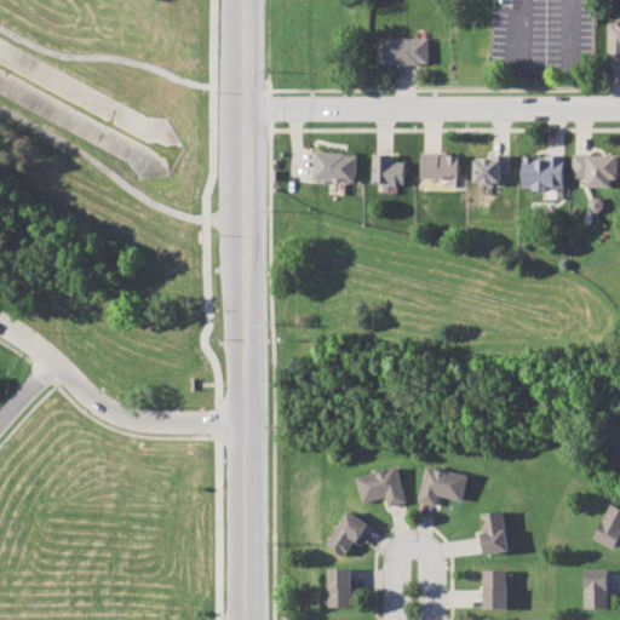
[(619,62),(619,22),(607,22),(607,62),(619,62)]
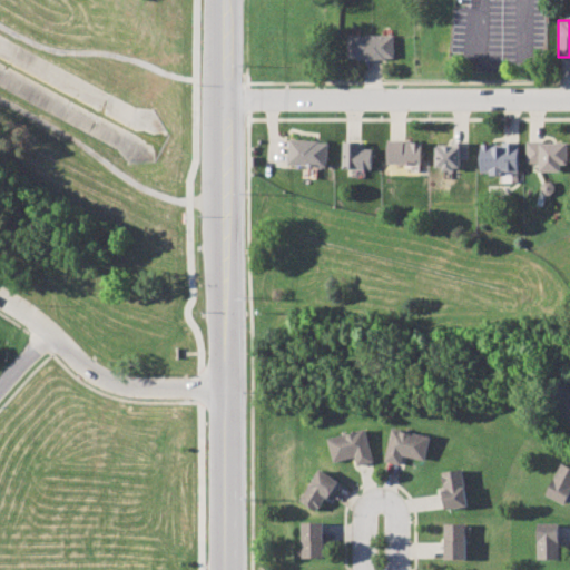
[(347,36),(347,59),(394,58),(393,33),(347,36)]
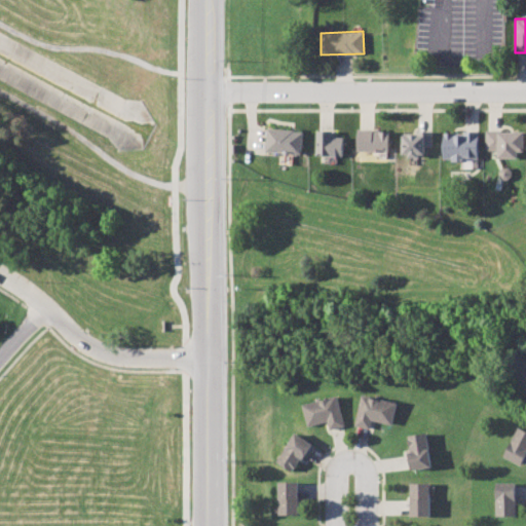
[(303,130),(267,128),(267,152),(302,153),(303,130)]
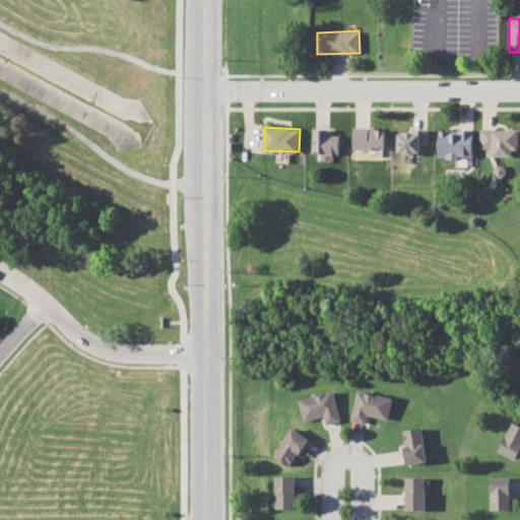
[(385,150),(386,128),(354,128),(353,149),(385,150)]
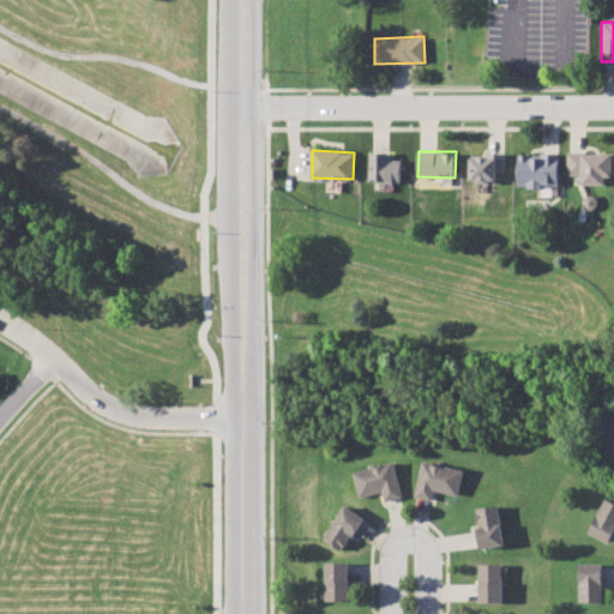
[(402,161),(389,161),(389,152),(371,152),(371,181),(402,182),(402,161)]
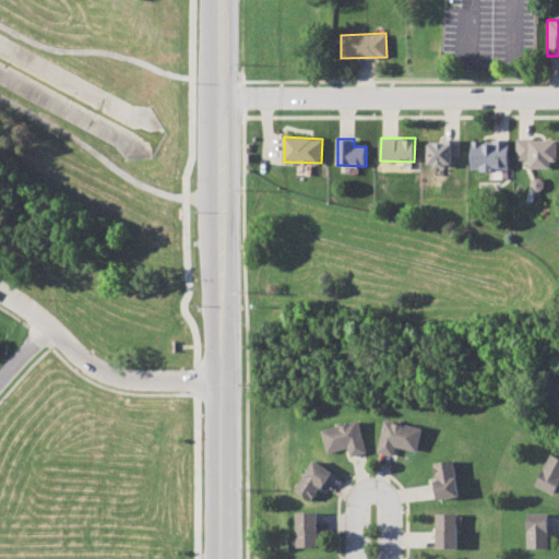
[(531,168),(557,167),(556,139),(516,140),(516,159),(531,159),(531,168)]
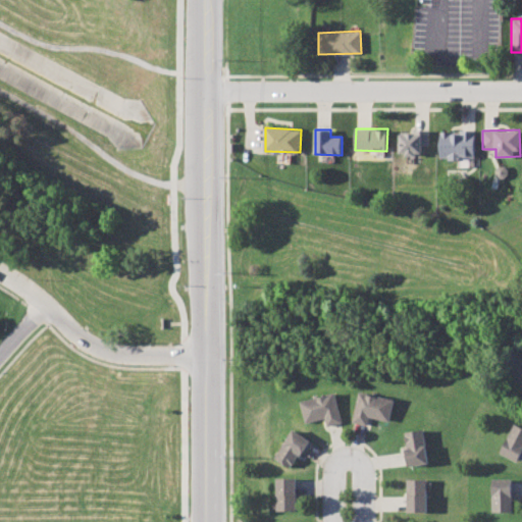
[(440,159),(461,159),(461,166),(475,167),(475,131),(440,131),(440,159)]
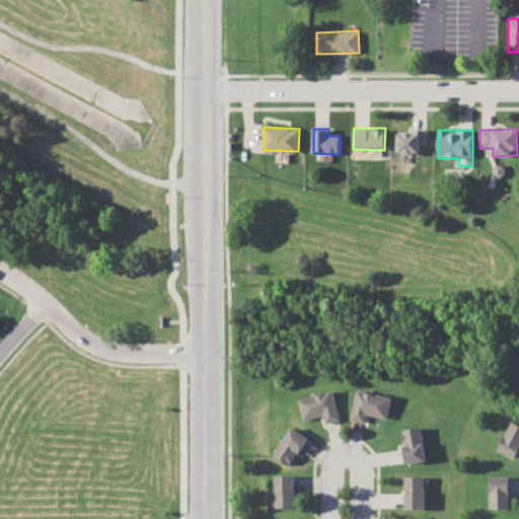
[(427,145),(427,131),(397,131),(397,153),(421,152),(420,145),(427,145)]
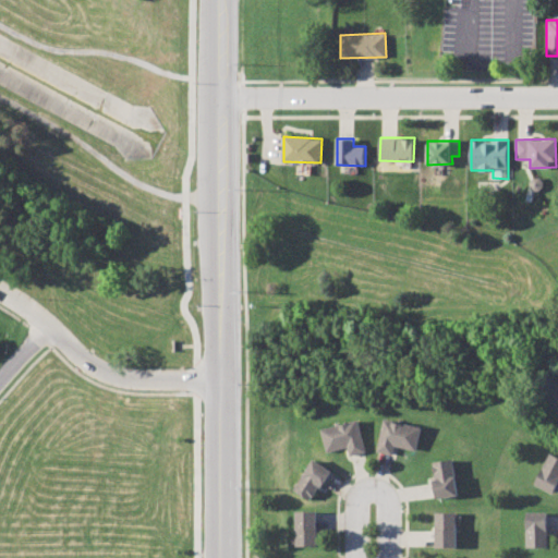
[(386,417),(423,426),(417,450),(398,446),(396,455),(378,451),(386,417)]
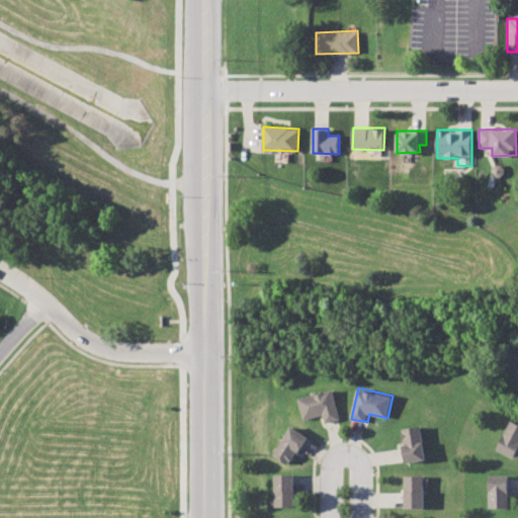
[(299,398),(333,389),(342,419),(327,424),(324,414),(306,419),(299,398)]
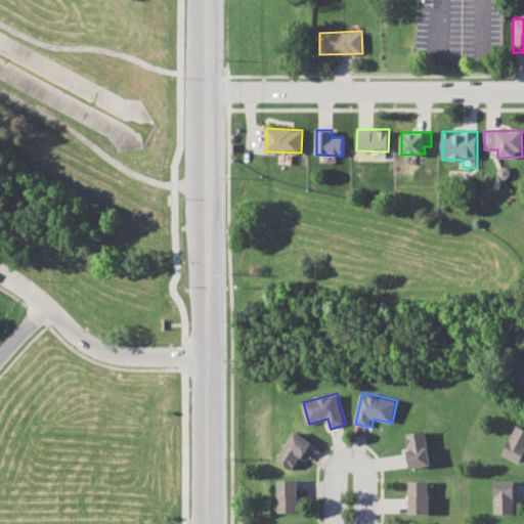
[(503,454),(518,425),(523,428),(523,456),(521,464),(503,454)]
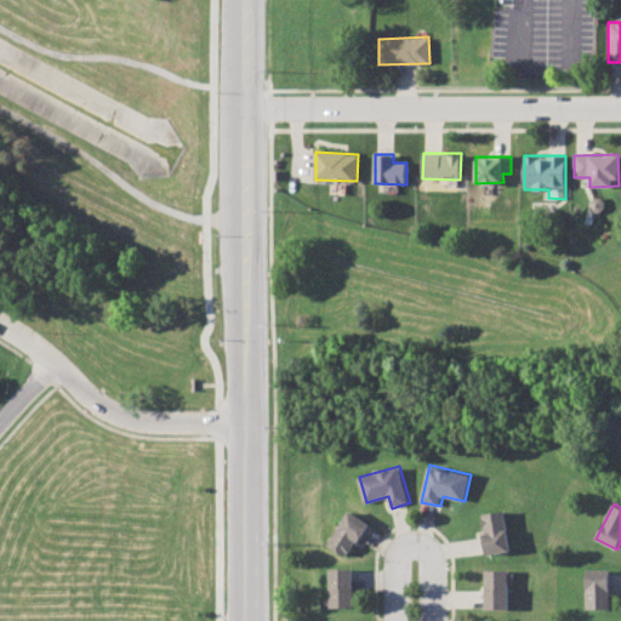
[(328,543),(351,508),(372,524),(360,542),(355,540),(346,556),(328,543)]
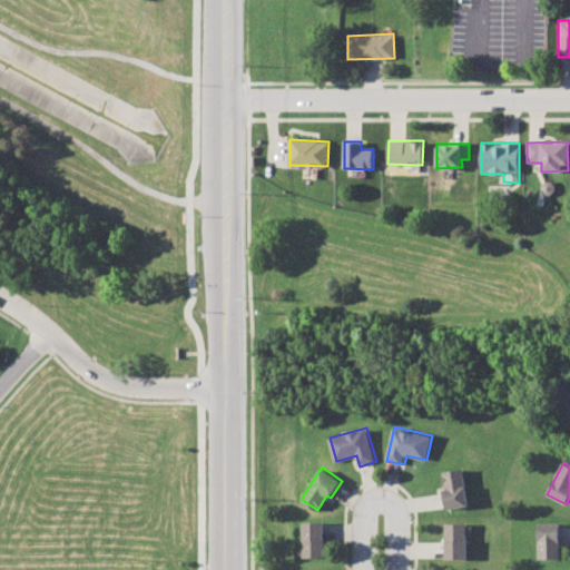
[(444,472),(464,470),(470,507),(445,510),(443,489),(446,489),(444,472)]
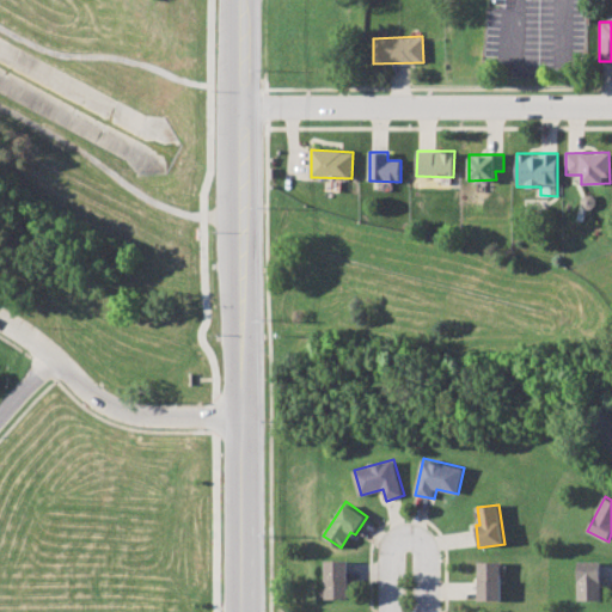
[(325,562),(348,561),(348,598),(326,598),(325,562)]
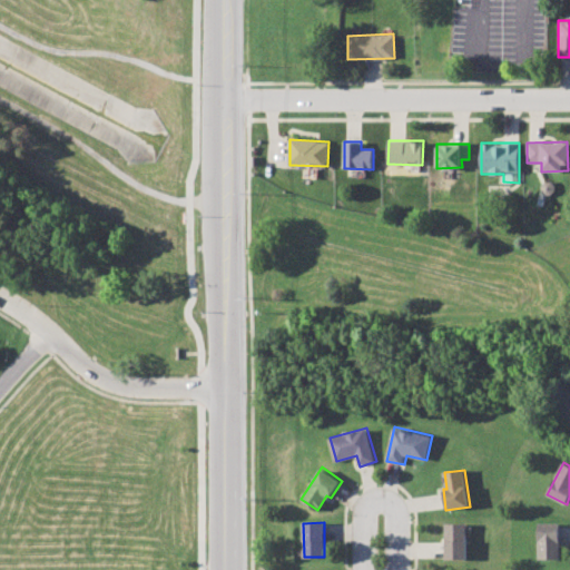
[(539,558),(539,522),(561,522),(561,558),(539,558)]
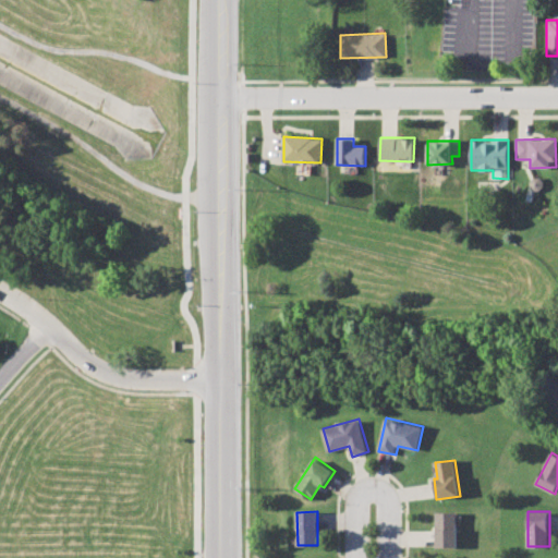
[(436,512),(437,547),(458,547),(458,512),(436,512)]
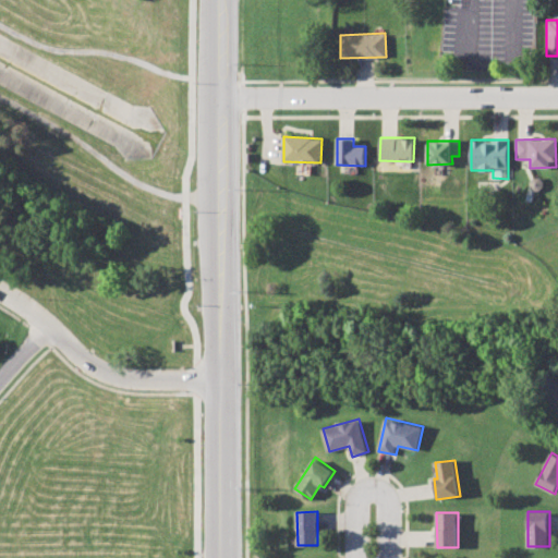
All buildings are outlined.
